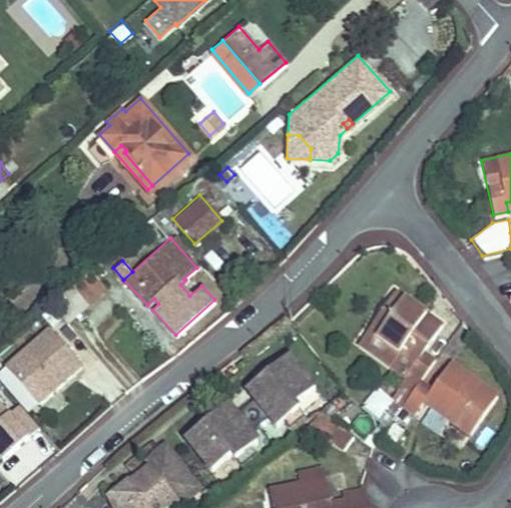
[(71,285),(86,302),(103,287),(88,270),(71,285)]
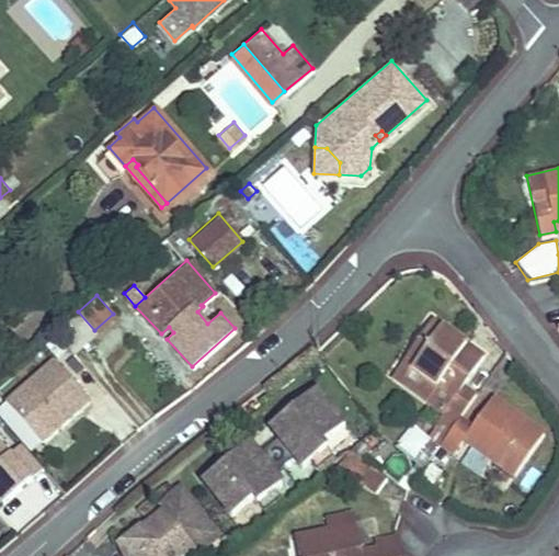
[(71,350),(94,330),(78,311),(56,331),(71,350)]
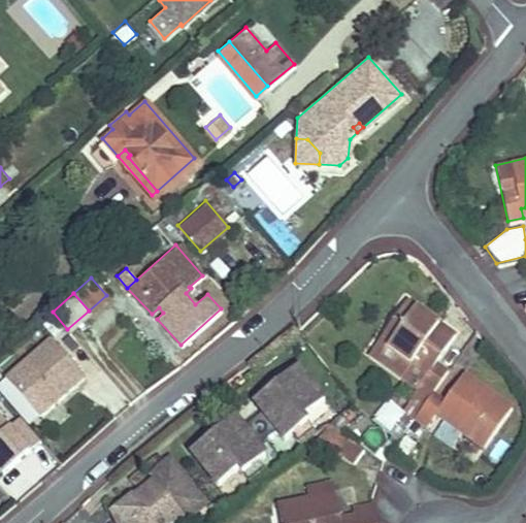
[(435,359),(454,333),(405,298),(367,353),(415,386),(409,393),(422,402),(431,390),(447,368),(435,359)]
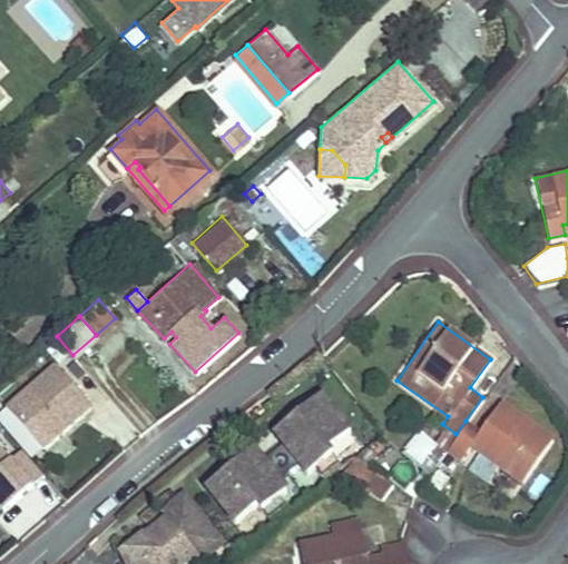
[(46,347),(57,358),(67,349),(56,337),(46,347)]
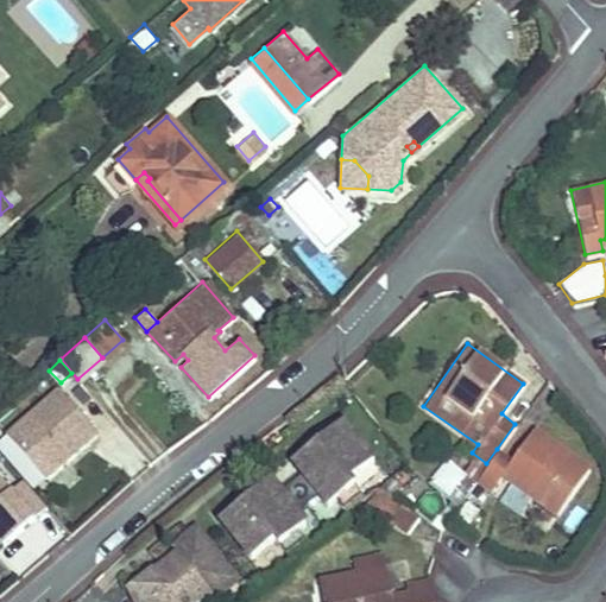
[(5,432),(44,476),(96,430),(57,386),(5,432)]
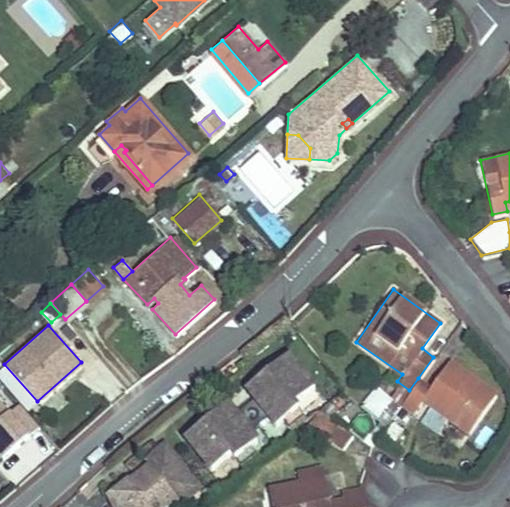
[(275,424),(282,419),(290,429),(305,417),(293,401),(313,385),(287,353),(245,386),(256,400),(261,397),(268,405),(263,409),(275,424)]
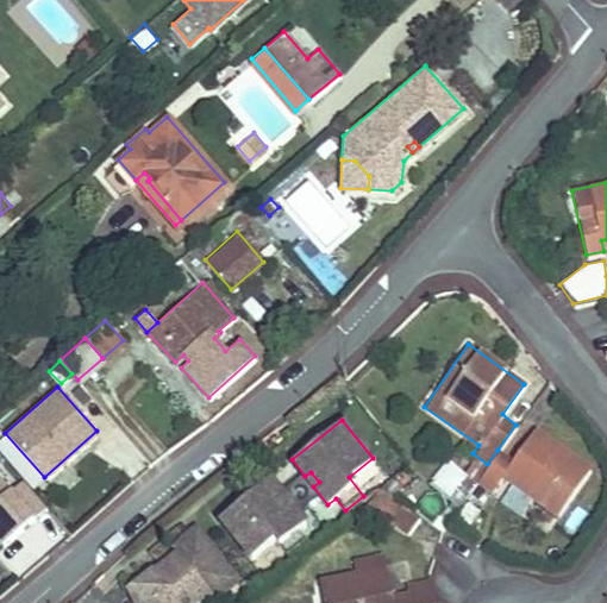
[(502,473),(557,513),(589,468),(533,428),(511,459),(498,450),(487,464),(476,479),(490,490),(502,473)]
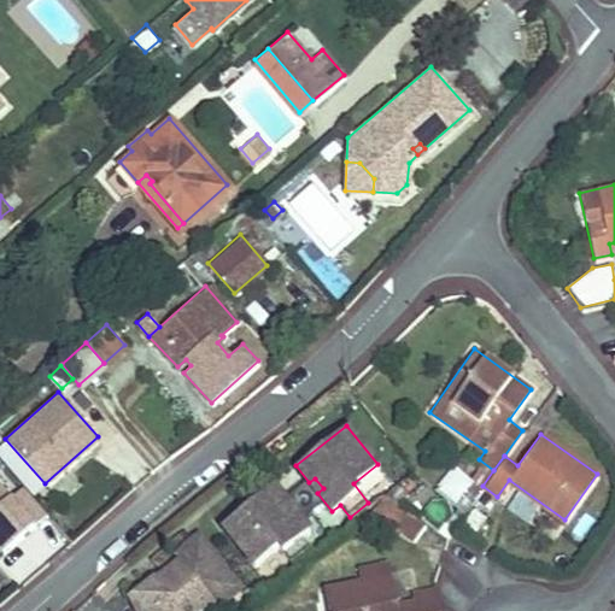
[(0,458),(31,495),(45,483),(5,439),(0,442),(0,458)]
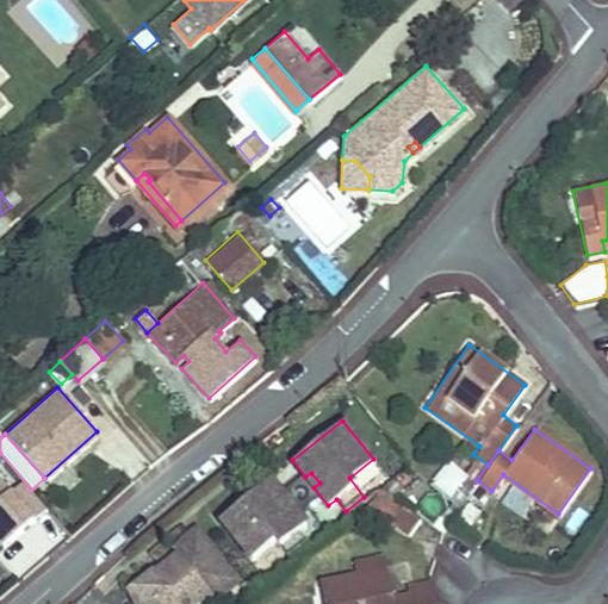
[(305,477),(314,487),(320,483),(311,473),(305,477)]
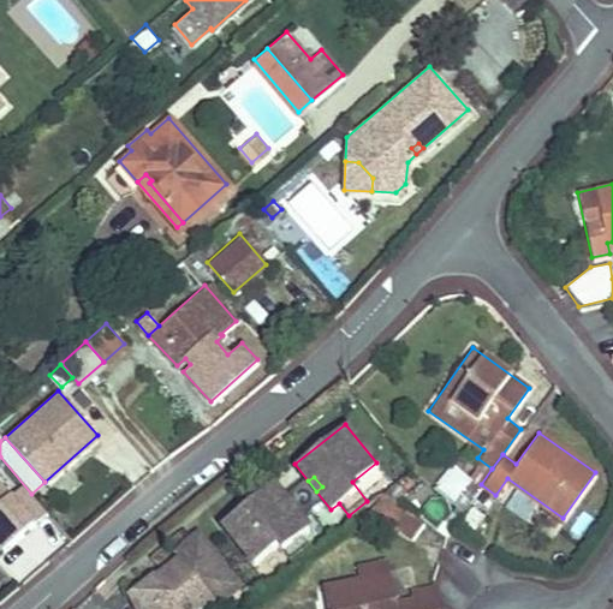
[(0,545),(3,548),(46,509),(31,494),(22,483),(9,494),(0,484),(0,545)]
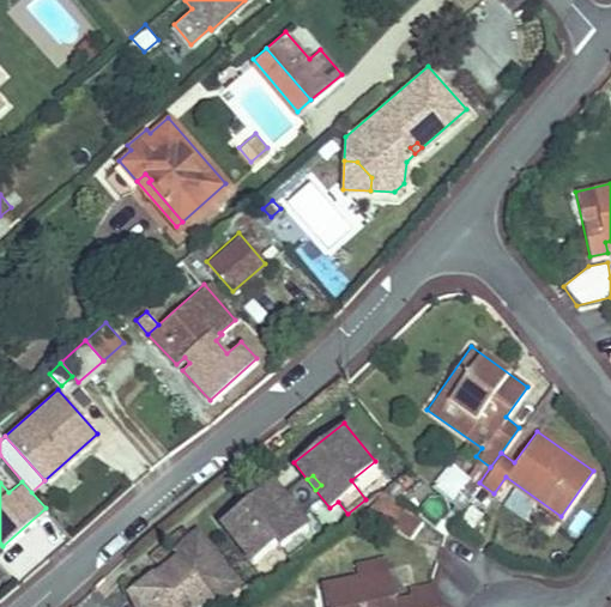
[(270,481),(221,521),(252,560),(276,541),(291,559),(309,545),(298,532),(307,526),(294,510),(289,515),(280,505),(286,501),(270,481)]
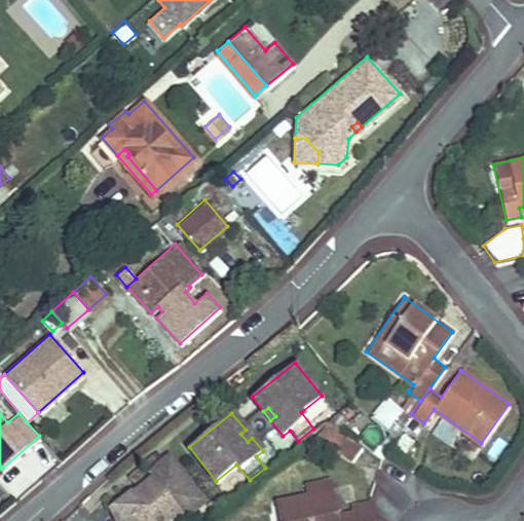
[(336,447),(351,458),(362,445),(326,420),(317,431),(328,438),(327,439),(336,447)]
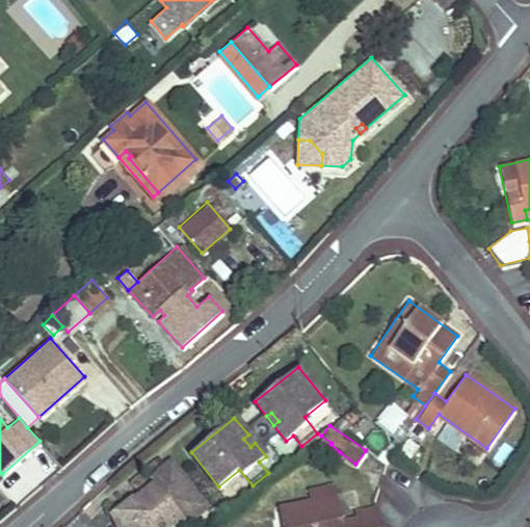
[(243,439),(250,447),(255,443),(248,435),(243,439)]
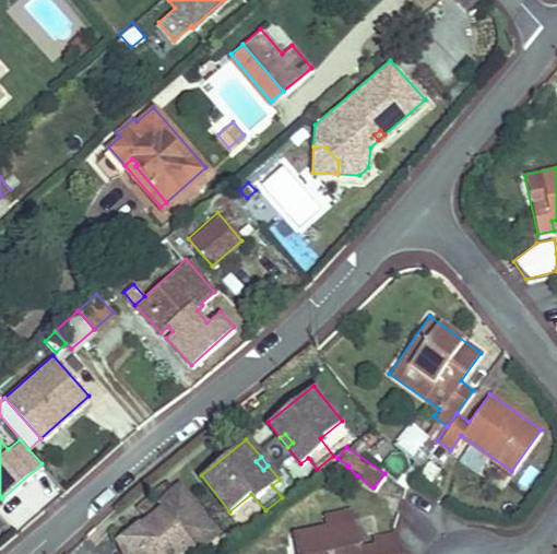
[(117,540),(125,553),(201,553),(196,546),(216,529),(180,485),(158,503),(162,507),(150,516),(150,523),(144,528),(141,523),(139,522),(117,540)]
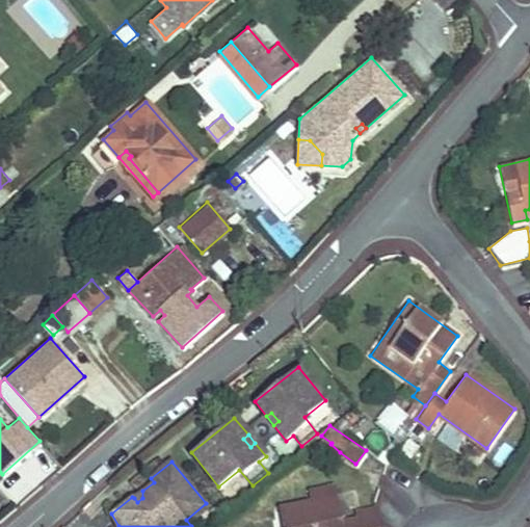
[(277,506),(282,526),(378,526),(374,504),(353,508),(354,515),(341,518),(334,482),(307,488),(310,500),(277,506)]
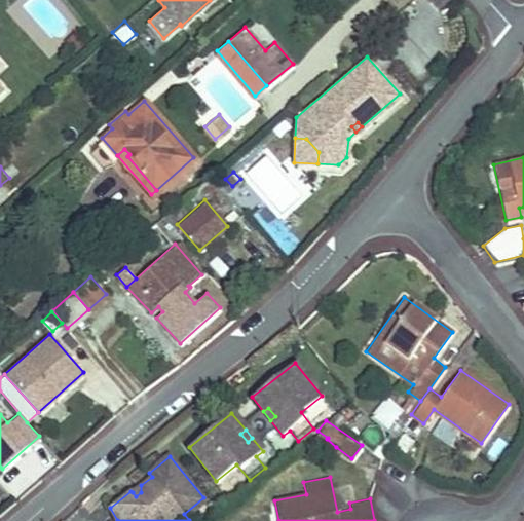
[(133,492),(136,496),(141,492),(141,485),(133,492)]
